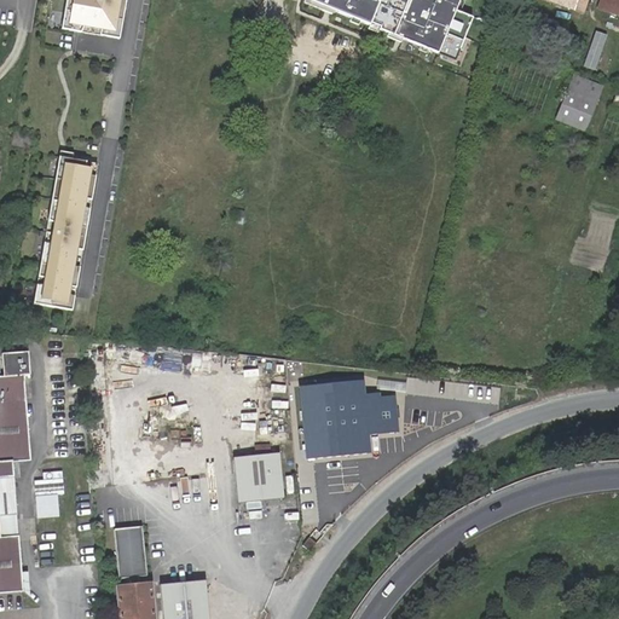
[(68,0),(62,30),(121,39),(127,0),(68,0)]
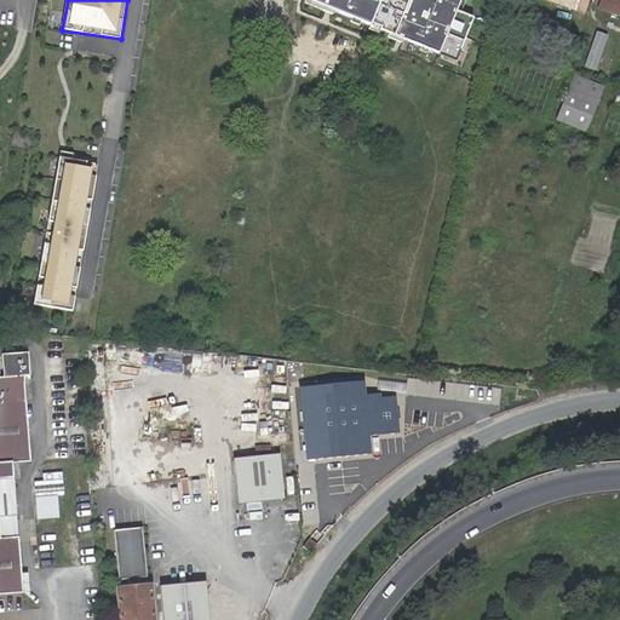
[(311,0),(440,52),(460,0),(311,0)]
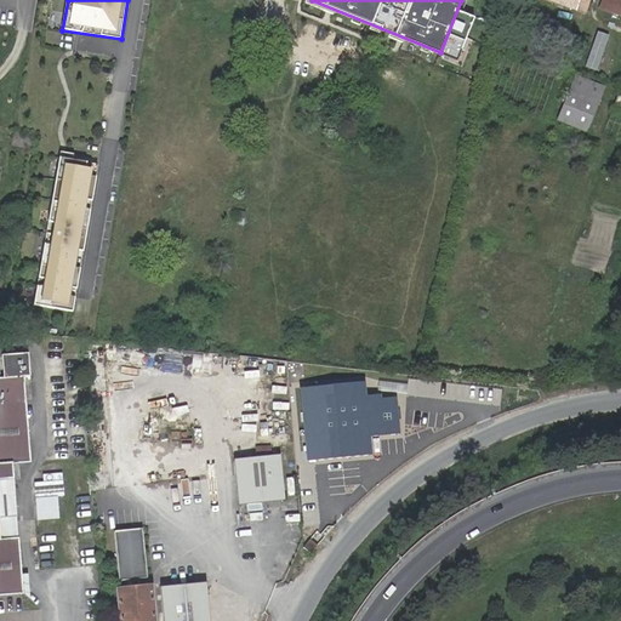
[(620,0),(603,0),(600,9),(620,15),(620,0)]
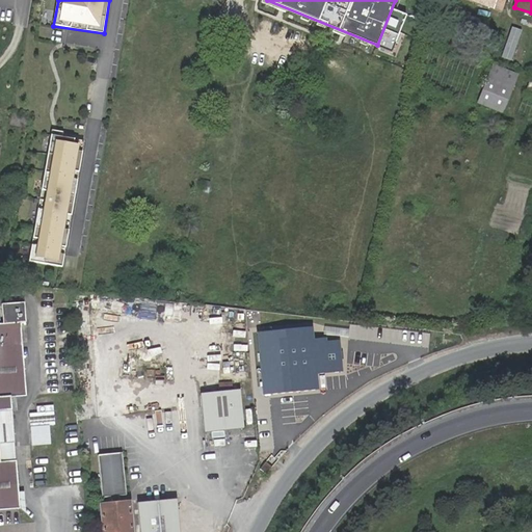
[(512,25),(502,56),(512,59),(523,29),(512,25)]
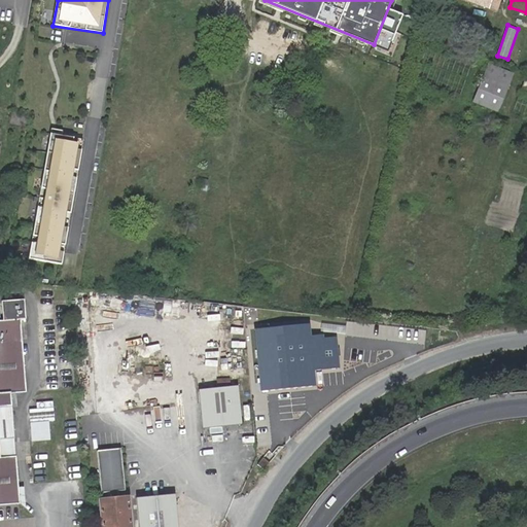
[(512,73),(488,64),(472,102),(497,111),(512,73)]
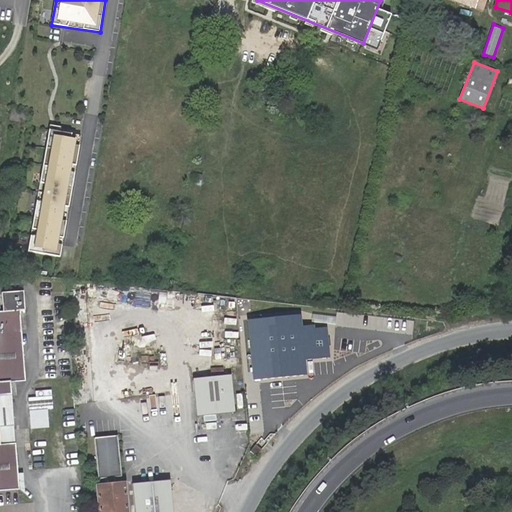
[(62,258),(63,246),(52,244),(54,236),(51,236),(56,205),(70,207),(71,197),(64,195),(65,188),(61,188),(70,134),(49,130),(29,253),(62,258)]
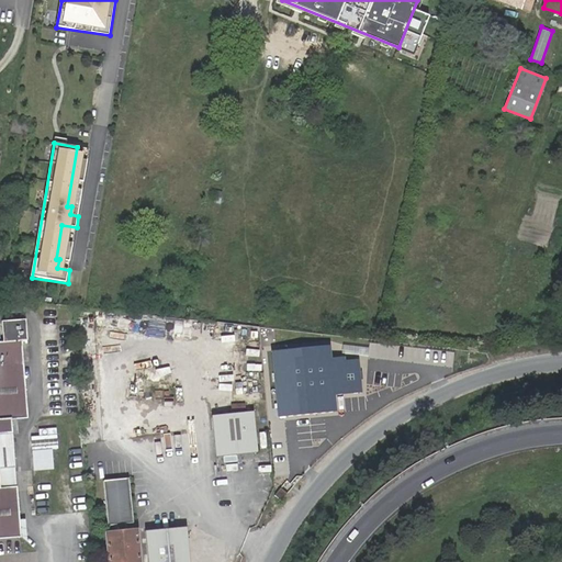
[(89,148),(77,147),(67,206),(71,206),(70,214),(78,216),(89,148)]
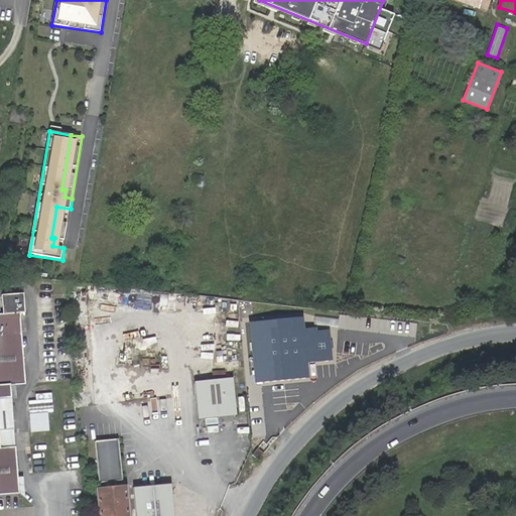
[(63,248),(71,209),(56,207),(51,238),(54,238),(52,246),(63,248)]
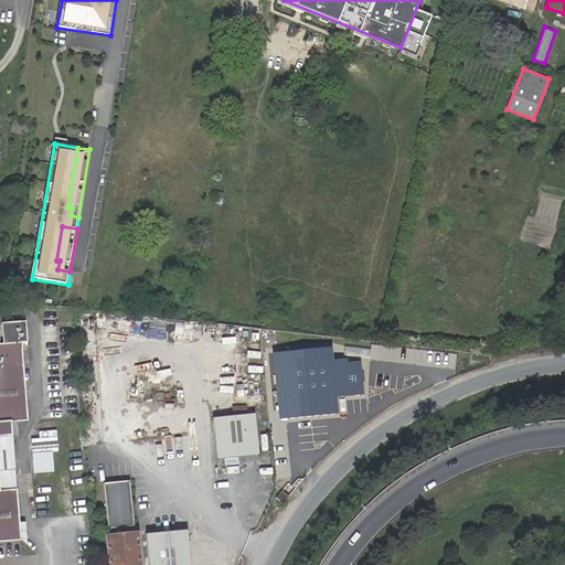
[(0,543),(22,542),(18,490),(16,490),(13,472),(17,471),(13,436),(11,423),(29,420),(23,364),(30,363),(28,348),(24,320),(1,323),(2,343),(0,343),(0,543)]
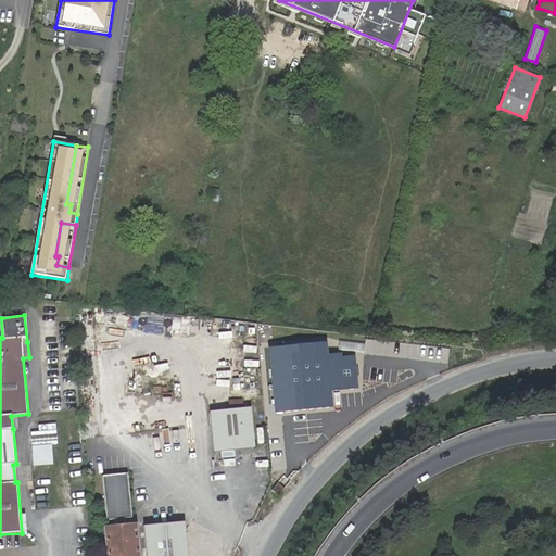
[(329,358),(329,354),(329,352),(325,352),(324,341),(269,348),(276,413),(331,407),(330,391),(356,388),(353,355),(339,356),(329,358)]
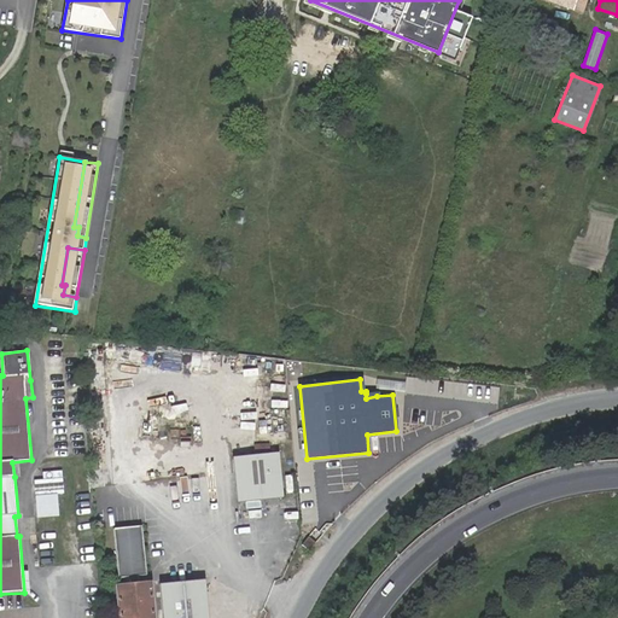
[(283,495),(277,450),(233,456),(239,501),(283,495)]
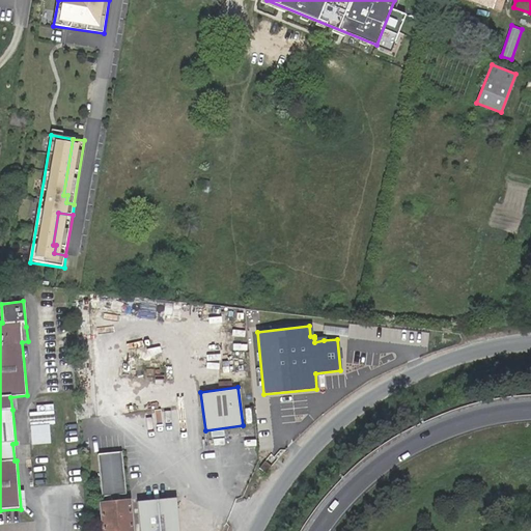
[(53,411),(29,413),(30,426),(54,424),(53,411)]
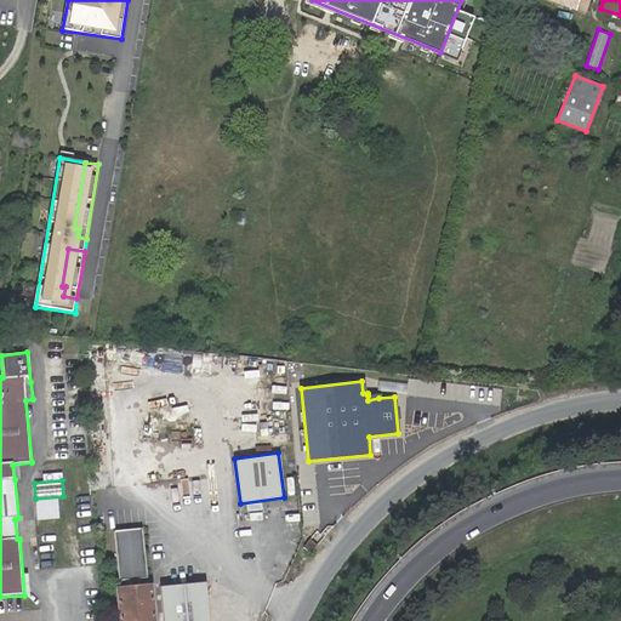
[(113,534),(117,560),(144,558),(142,530),(113,534)]
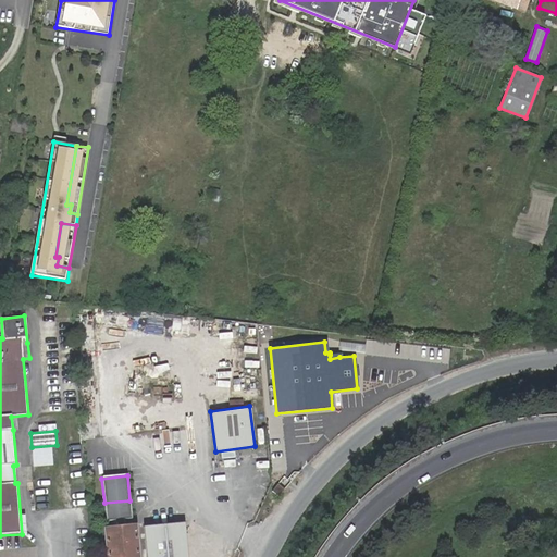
[(280,497),(285,490),(277,484),(273,490),(272,492),(274,493),(280,497)]
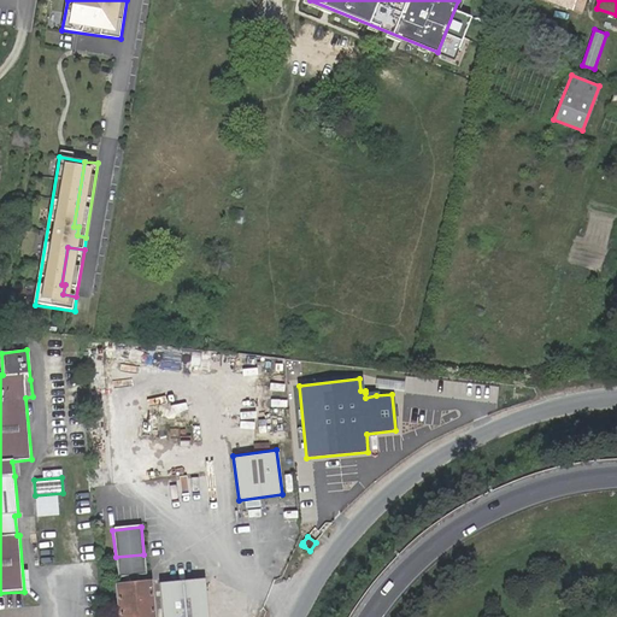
[(144,554),(116,557),(118,579),(127,577),(127,586),(116,588),(118,616),(151,616),(148,583),(137,585),(137,577),(146,576),(144,554)]
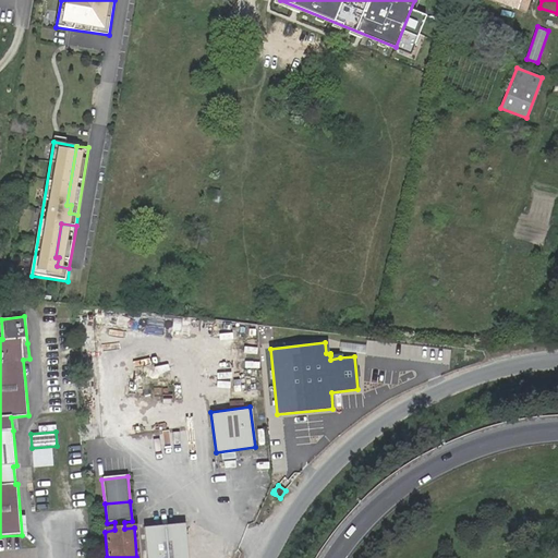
[(146,557),(189,557),(185,524),(144,529),(146,557)]
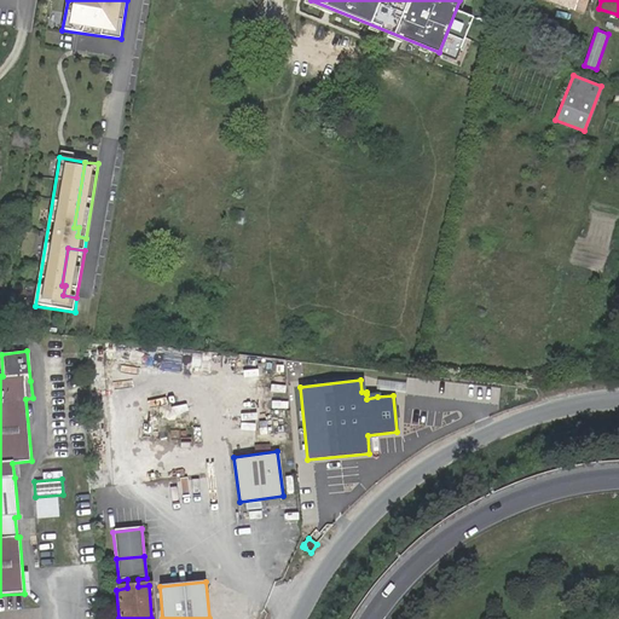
All buildings are outlined.
